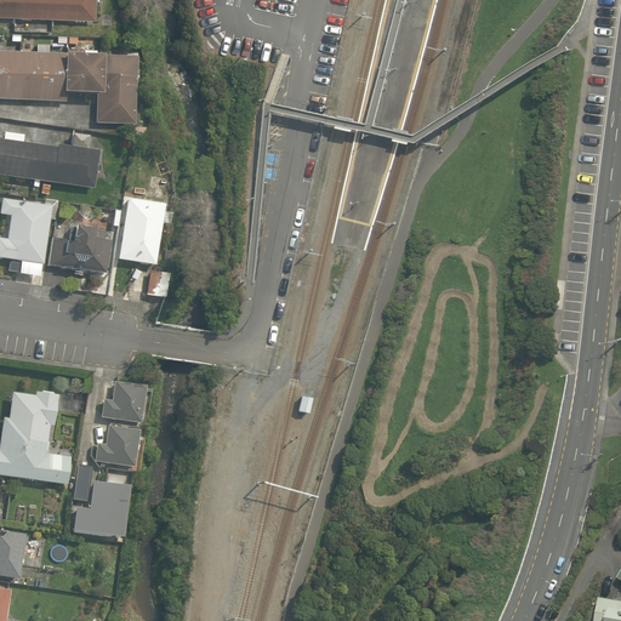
[(92,0),(0,0),(0,15),(92,21),(92,0)]
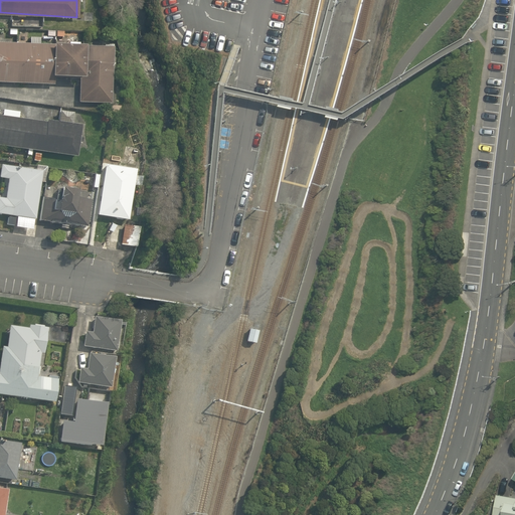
[(0,83),(52,86),(53,77),(81,78),(80,104),(112,105),(113,75),(114,46),(0,42),(0,83)]
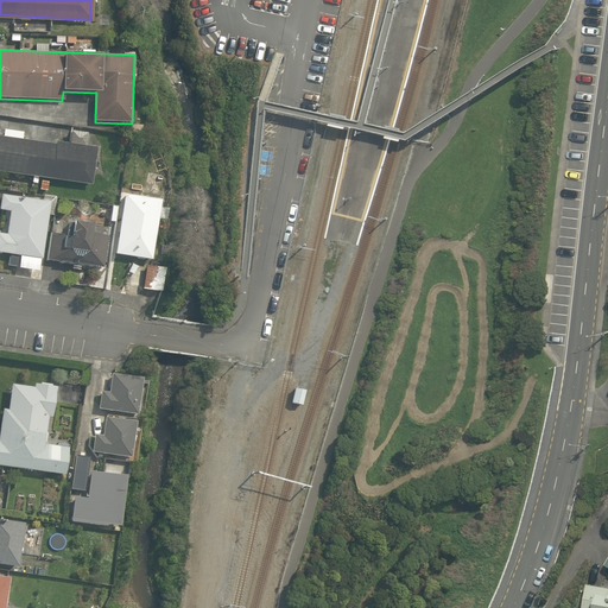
[(4,128),(2,137),(0,137),(0,171),(92,183),(96,149),(21,139),(23,131),(4,128)]
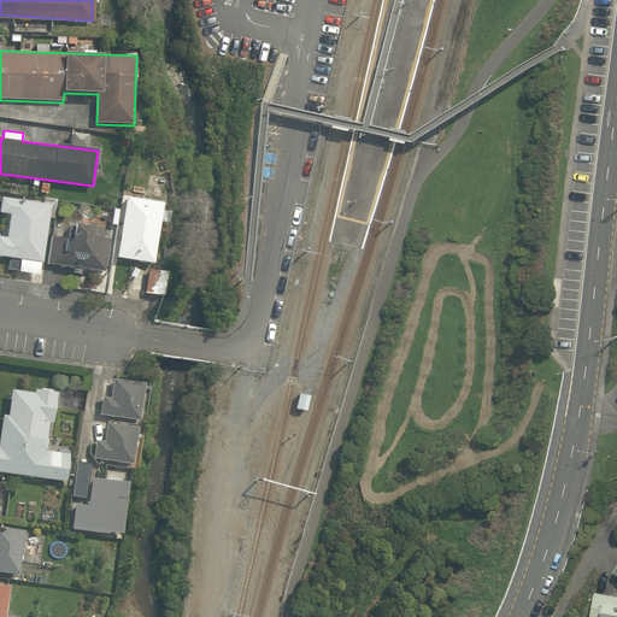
[(45,201),(1,195),(0,200),(0,213),(7,215),(3,257),(17,258),(16,271),(41,275),(48,213),(43,212),(45,201)]
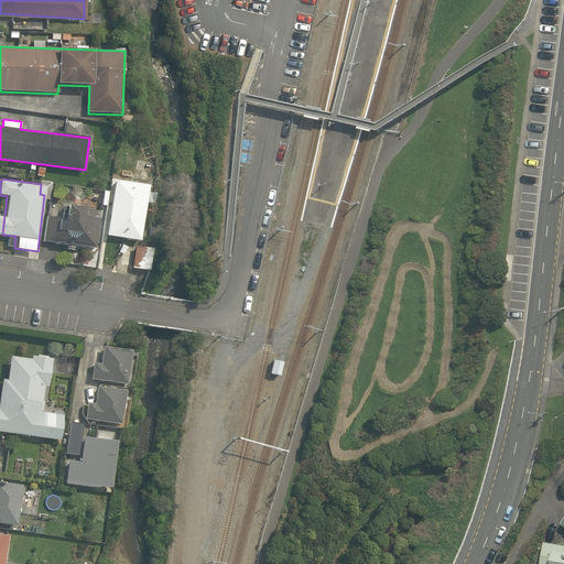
[(150,185),(117,180),(106,236),(139,242),(150,185)]
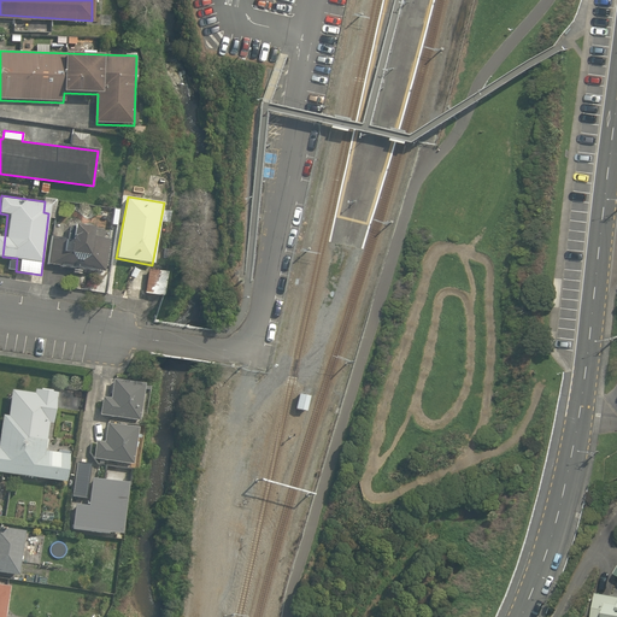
[(111,227),(54,221),(48,265),(106,272),(111,227)]
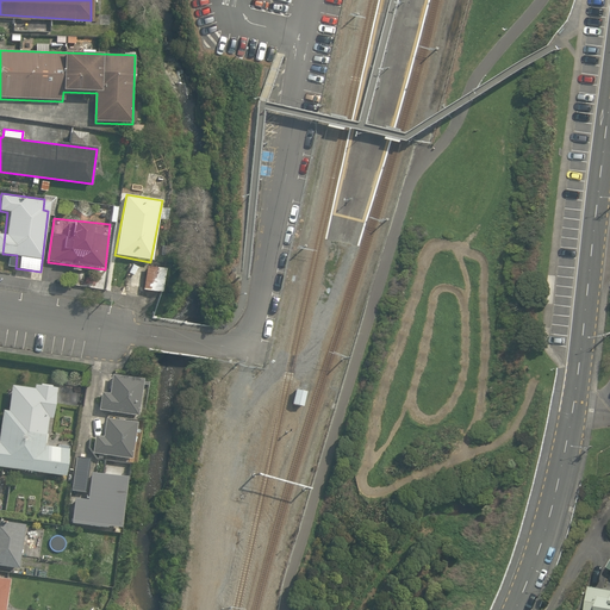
[(161,266),(143,266),(143,290),(160,291),(161,266)]
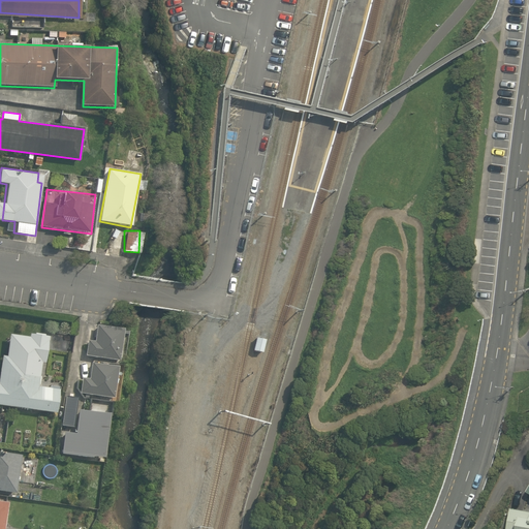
[(96,341),(88,340),(86,358),(118,362),(122,328),(98,324),(96,341)]
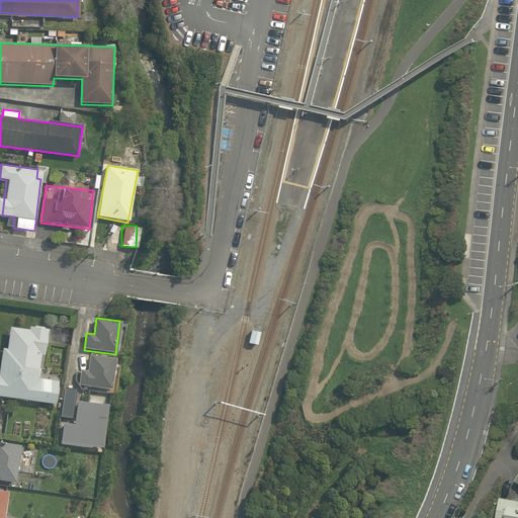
[(0,363),(0,397),(57,406),(61,375),(40,371),(46,340),(65,343),(67,330),(28,324),(27,330),(6,327),(0,363)]
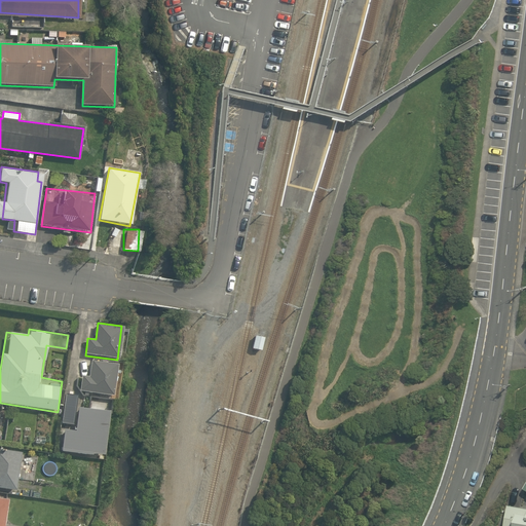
[(263,338),(254,336),(251,349),(261,351),(263,338)]
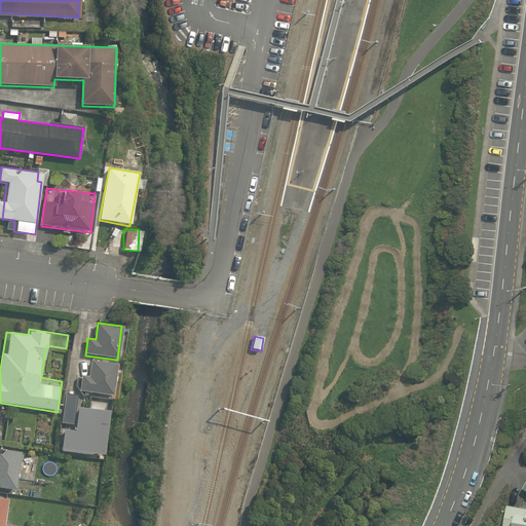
[(115,363),(83,359),(79,390),(85,391),(84,400),(110,403),(115,363)]
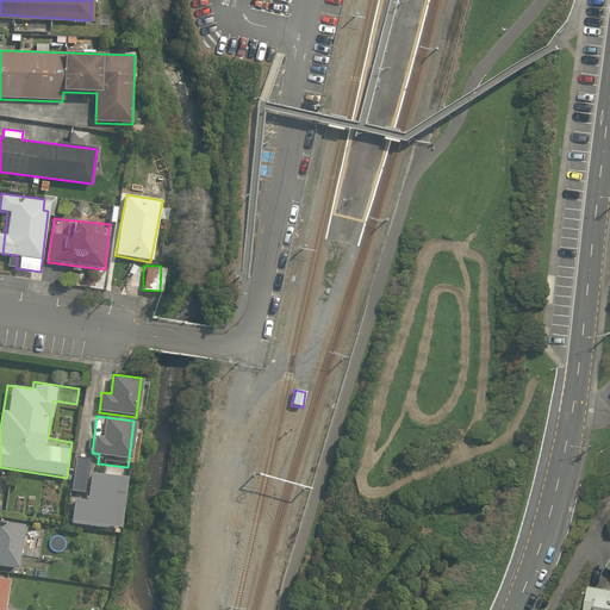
[(119,529),(126,475),(91,472),(92,456),(78,455),(69,523),(119,529)]
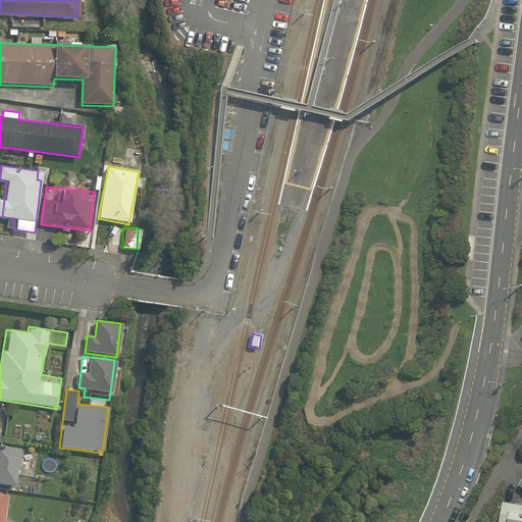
[(0,482),(15,485),(19,448),(0,445),(0,482)]
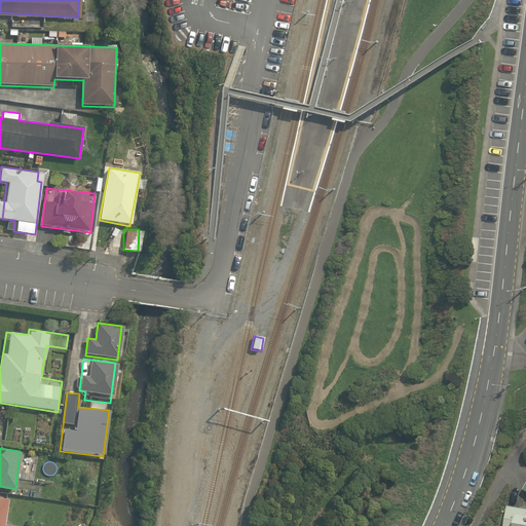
[(0,525),(6,525),(11,499),(0,497),(0,525)]
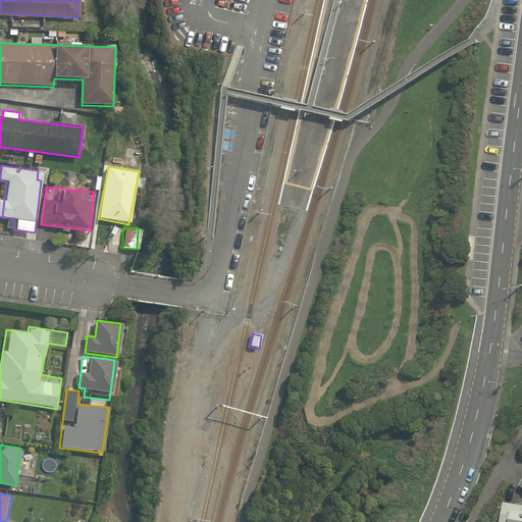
[(521,521),(521,503),(506,502),(502,521),(521,521)]
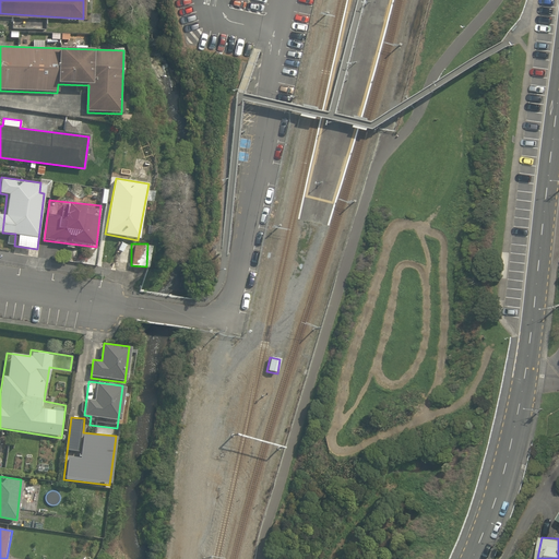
All buildings are outlined.
